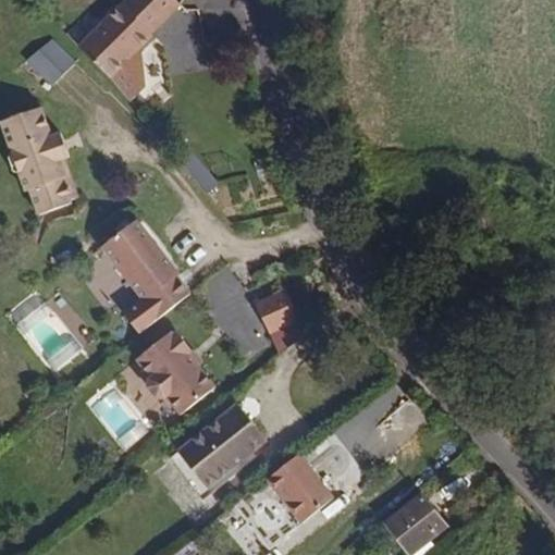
[(146,88),(142,50),(155,38),(151,35),(182,7),(175,0),(128,0),(77,48),(109,82),(111,81),(132,101),(146,88)]
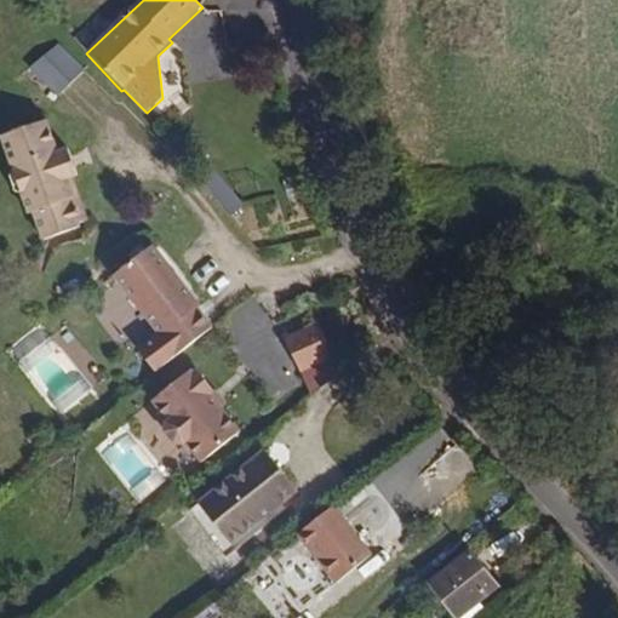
[(53,45),(27,74),(53,99),(80,72),(53,45)]
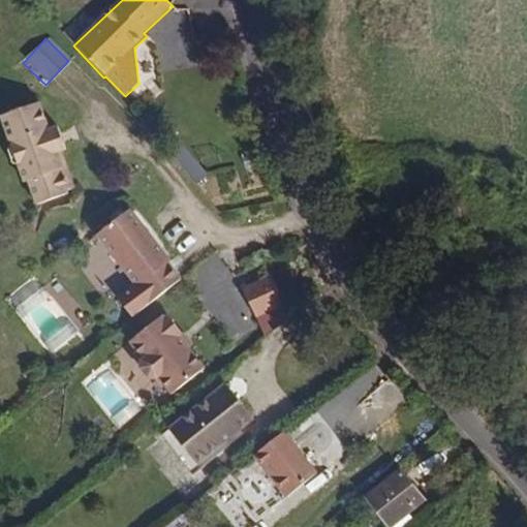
[(125,96),(105,76),(103,78),(122,99),(125,96)]
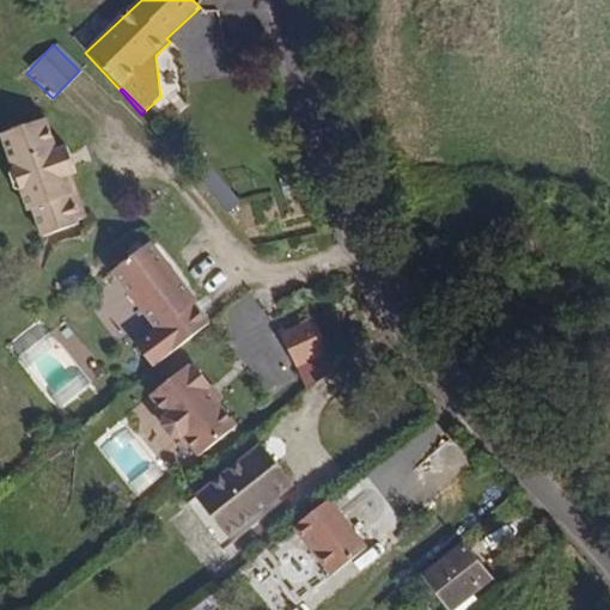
[(84,218),(69,175),(73,174),(65,148),(50,153),(38,120),(0,132),(0,144),(8,166),(4,174),(12,195),(24,191),(41,238),(75,225),(74,221),(84,218)]
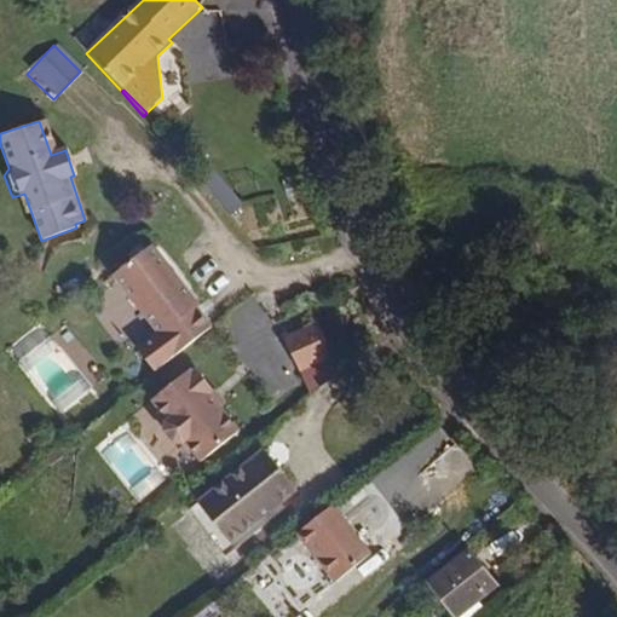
[(200,301),(150,243),(113,275),(162,334),(200,301)]
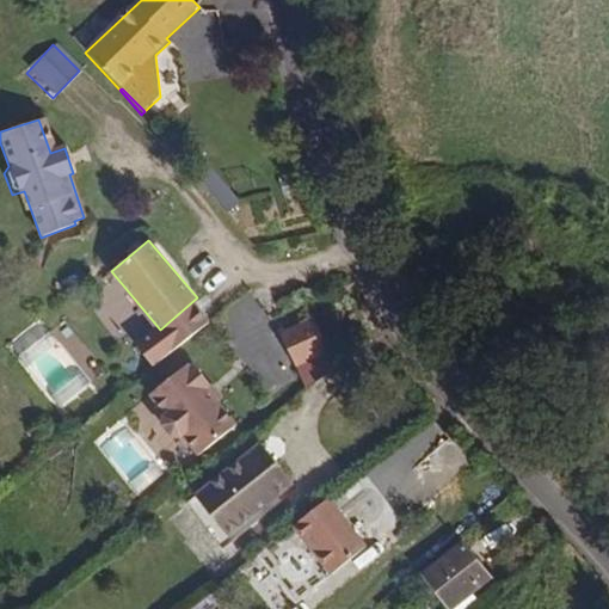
[(331,344),(315,311),(282,326),(297,360),(331,344)]
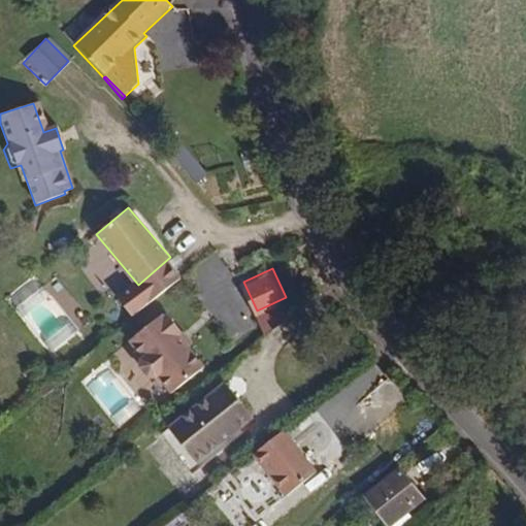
[(205,362),(189,343),(179,332),(185,328),(170,310),(164,316),(161,313),(132,337),(144,352),(141,355),(141,363),(151,375),(157,376),(160,373),(173,389),(205,362)]
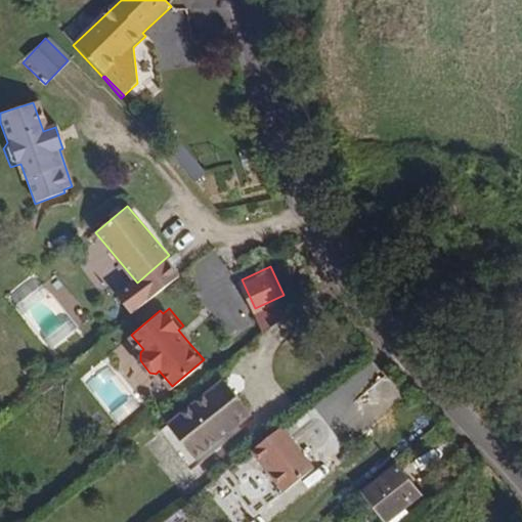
[(192,337),(183,325),(178,330),(187,341),(192,337)]
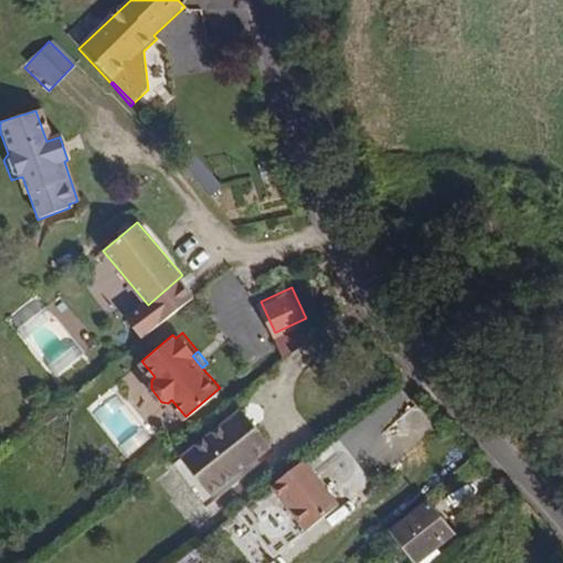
[(261,452),(290,427),(262,392),(198,444),(212,463),(221,456),(240,479),(266,457),(261,452)]
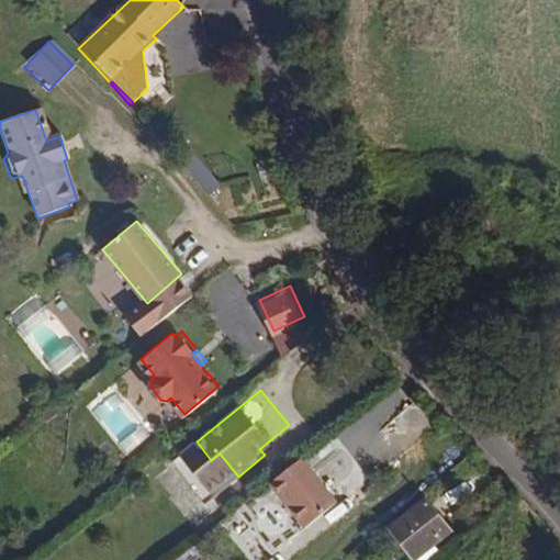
[(238,477),(220,454),(211,460),(230,483),(238,477)]
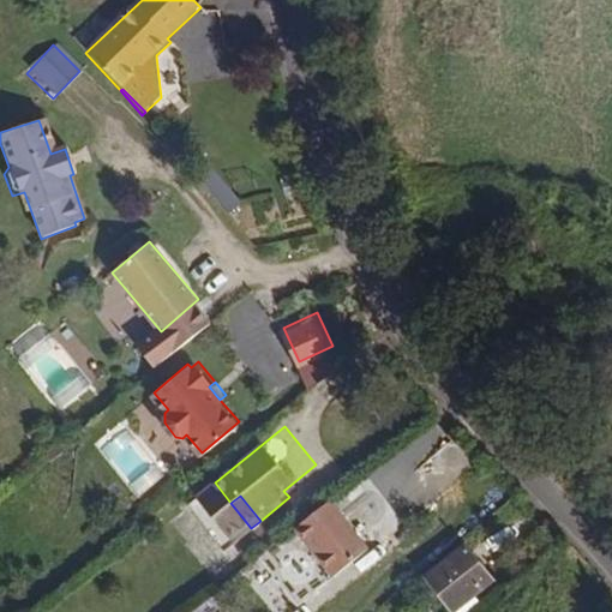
[(325,507),(288,540),(330,588),(367,555),(325,507)]
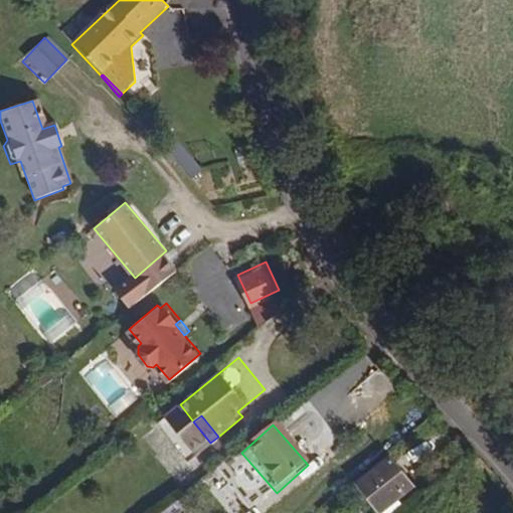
[(409,482),(424,470),(401,441),(367,469),(390,497),(409,482)]
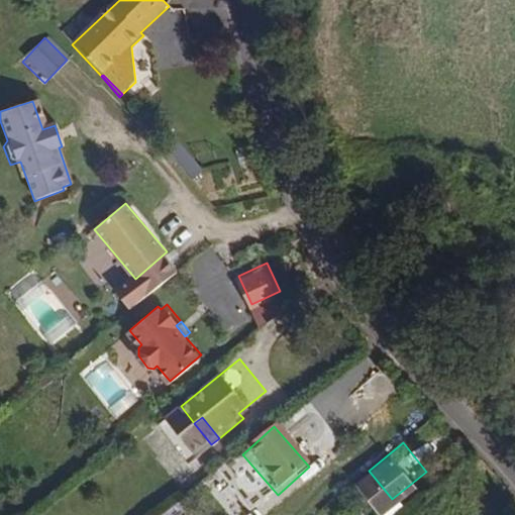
[(397,505),(416,490),(411,484),(392,499),(397,505)]
